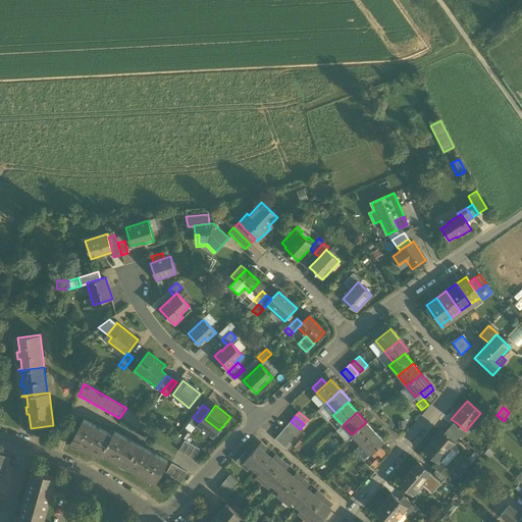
[(102,454),(156,482),(168,461),(114,431),(112,435),(83,419),(71,440),(101,457),(102,454)]
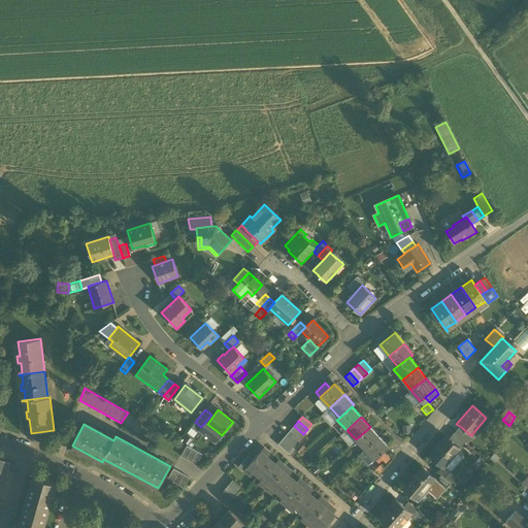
[(216,443),(222,435),(207,424),(201,431),(216,443)]
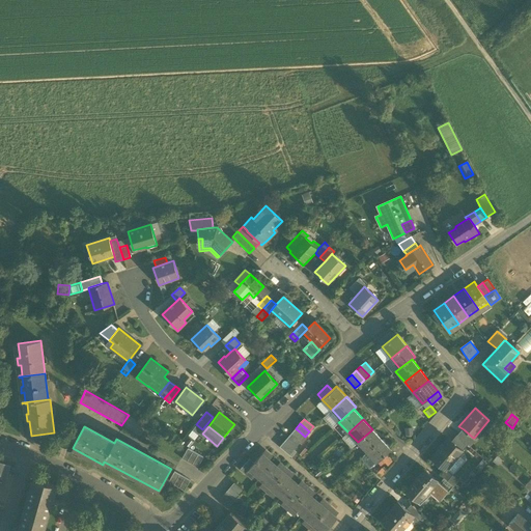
[(301,441),(305,437),(296,428),(291,432),(301,441)]
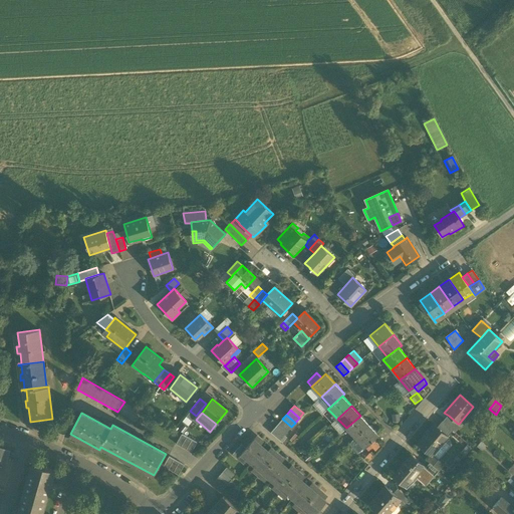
[(369,425),(360,416),(346,428),(355,438),(369,425)]
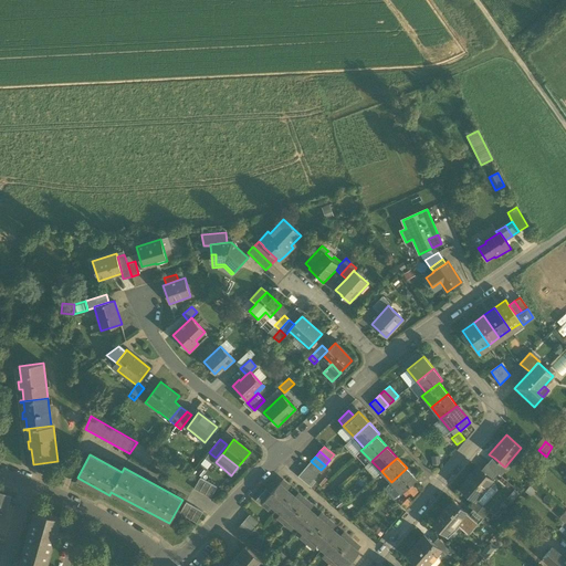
[(494,458),(489,464),(499,473),(501,475),(507,469),(505,467),(504,467),(494,458)]
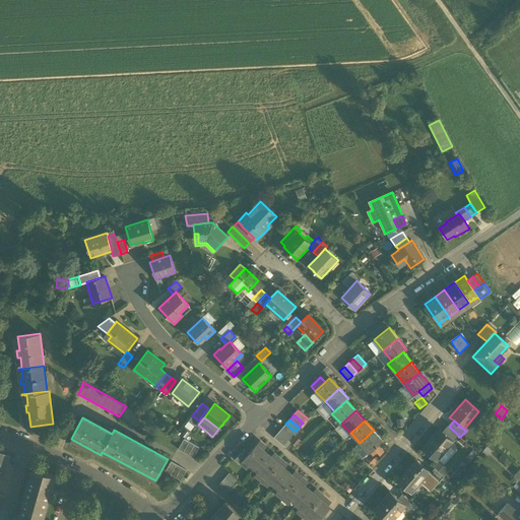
[(291,437),(295,432),(285,424),(281,429),(291,437)]
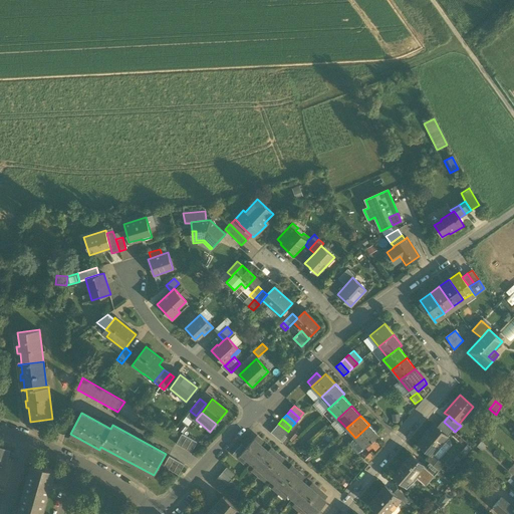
[(448,437),(453,430),(444,422),(442,421),(437,428),(448,437)]
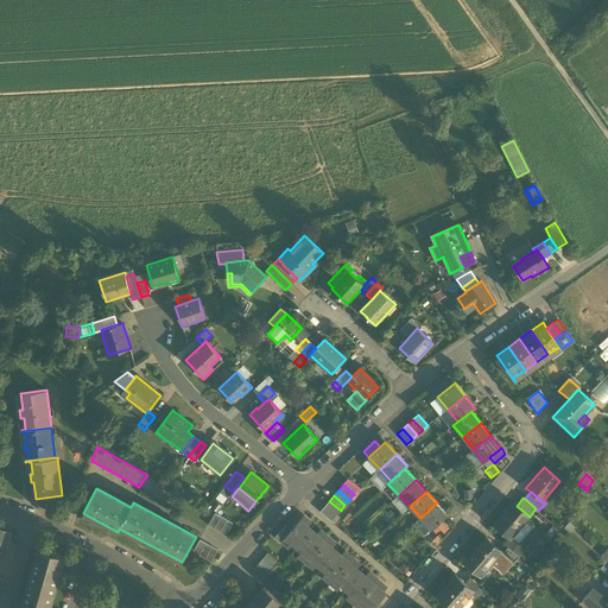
[(336,515),(341,511),(329,501),(325,506),(336,515)]
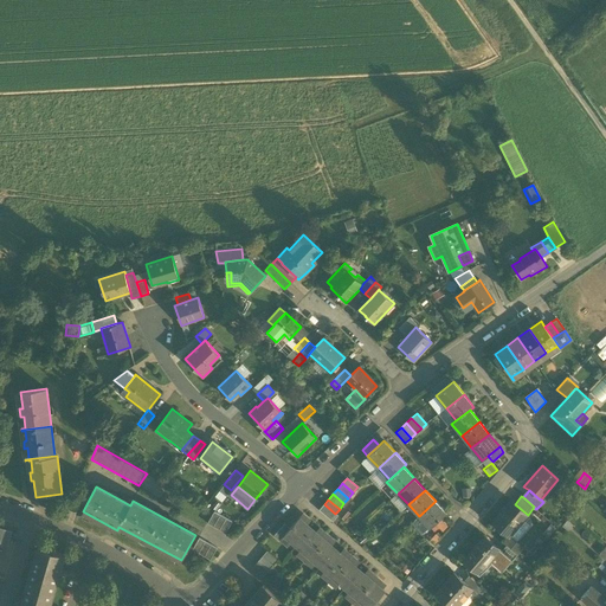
[(446,513),(436,501),(419,516),(430,528),(446,513)]
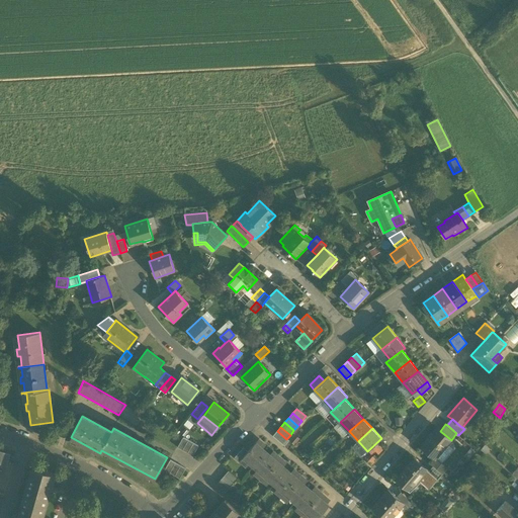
[(421,447),(435,459),(451,440),(440,431),(438,429),(433,436),(431,434),(421,447)]
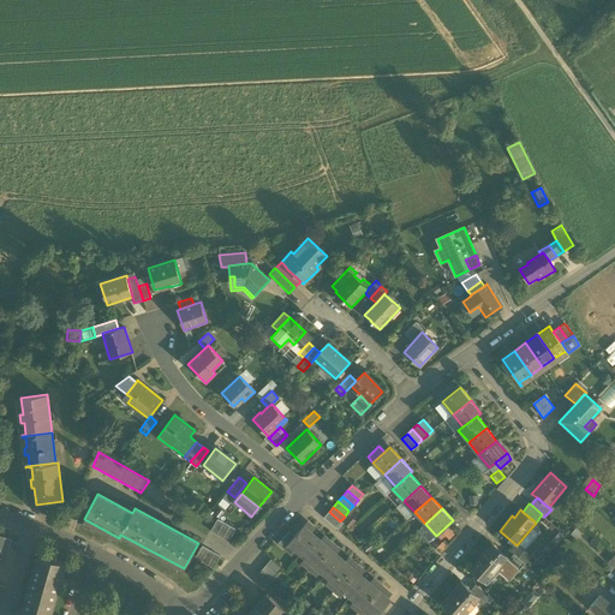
[(335,527),(340,521),(329,512),(324,518),(332,524),(335,527)]
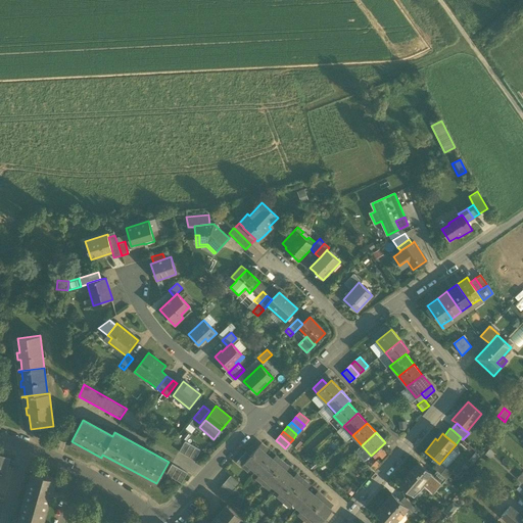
[(179,452),(194,461),(200,450),(185,441),(179,452)]
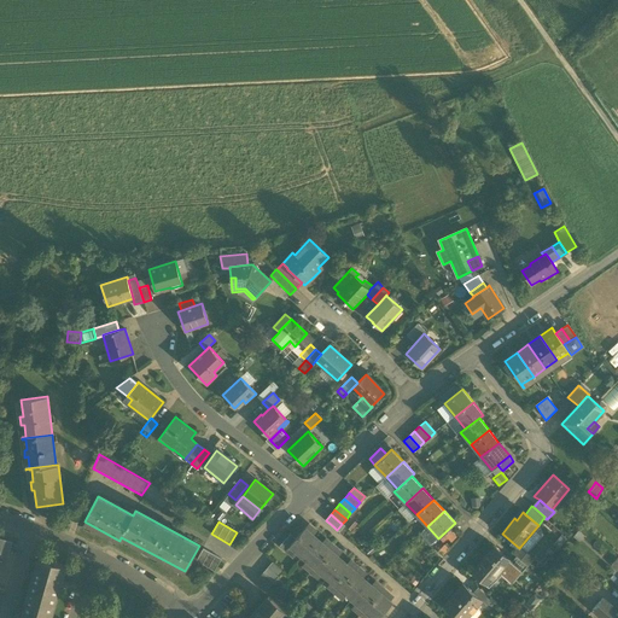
[(302,555),(302,557),(316,541),(314,538),(315,537),(310,532),(314,529),(308,524),(305,528),(296,537),(290,546),(298,553),(299,552),(302,555)]
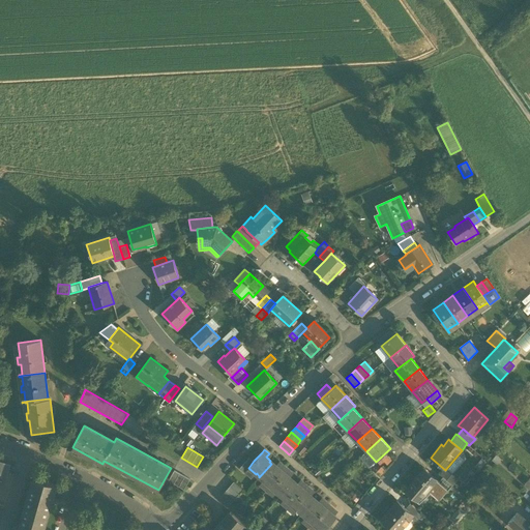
[(238,469),(243,473),(248,468),(254,461),(248,457),(238,469)]
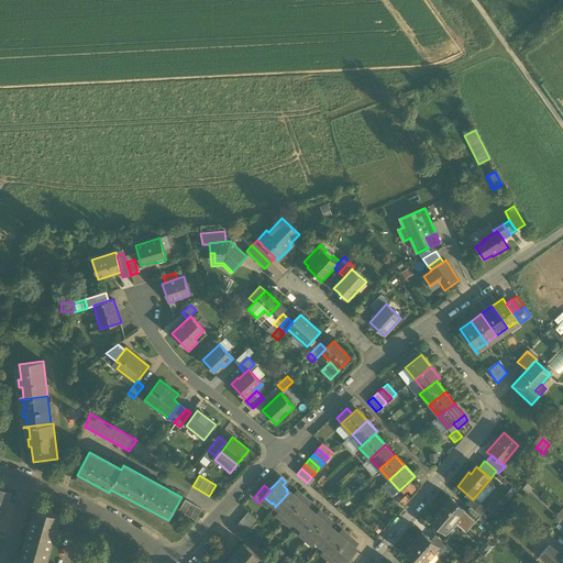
[(0,504),(8,507),(11,494),(3,492),(0,504)]
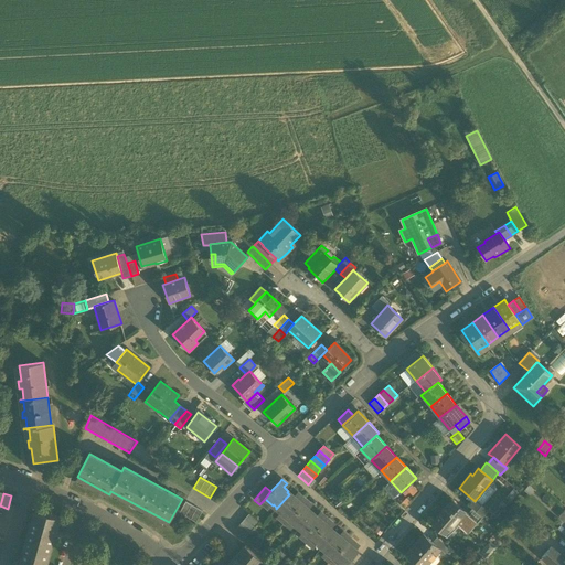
[(290,497),(289,494),(276,509),(277,510),(278,509),(281,511),(280,512),(288,519),(305,499),(299,494),(297,498),(292,494),(290,497)]
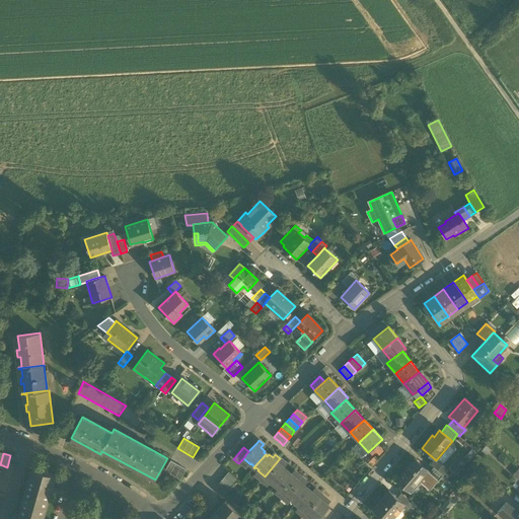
[(284,462),(280,458),(265,476),(271,483),(272,482),(275,484),(274,485),(275,486),(286,472),(284,470),(286,468),(282,465),(284,462)]
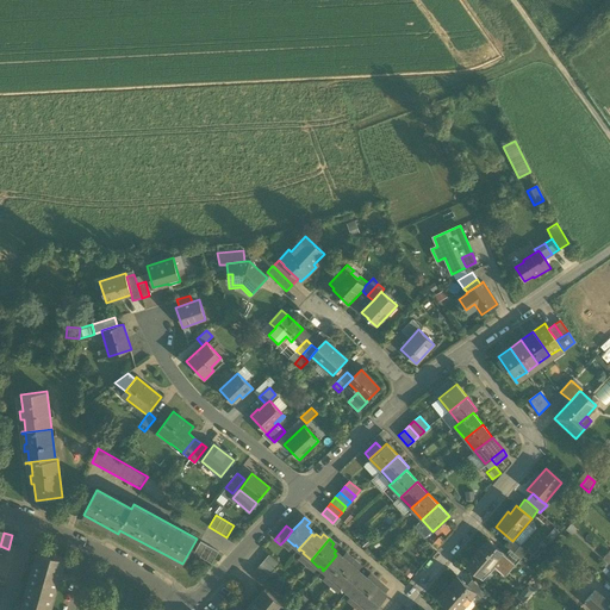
[(466,565),(480,578),(492,565),(505,576),(516,564),(500,551),(489,540),(466,565)]
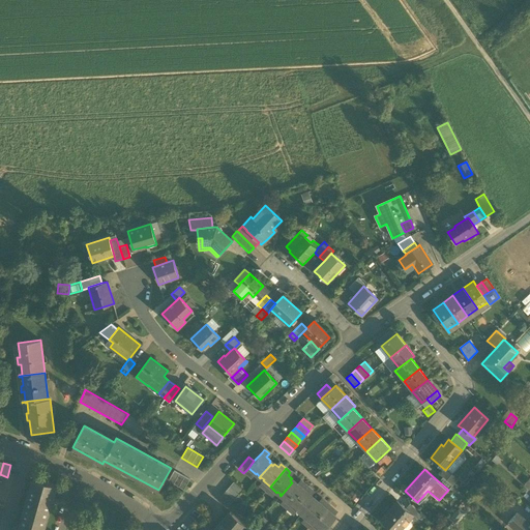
[(169,481),(184,490),(189,479),(174,471),(169,481)]
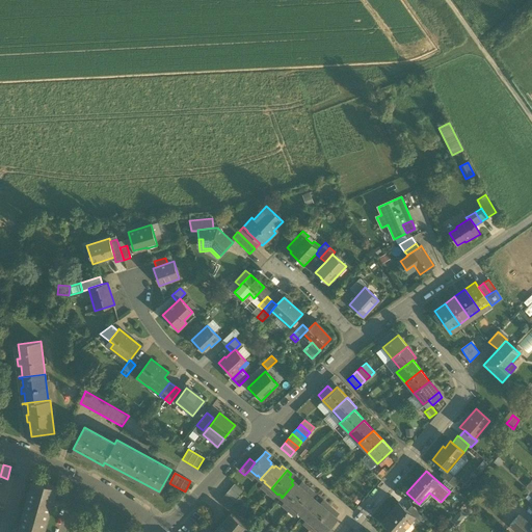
[(436,480),(450,491),(454,487),(441,476),(436,480)]
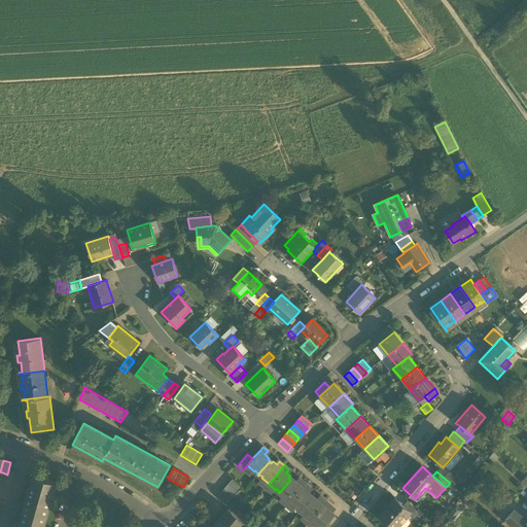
[(18,526),(42,526),(43,524),(44,524),(49,505),(53,491),(54,492),(56,483),(33,476),(18,526)]
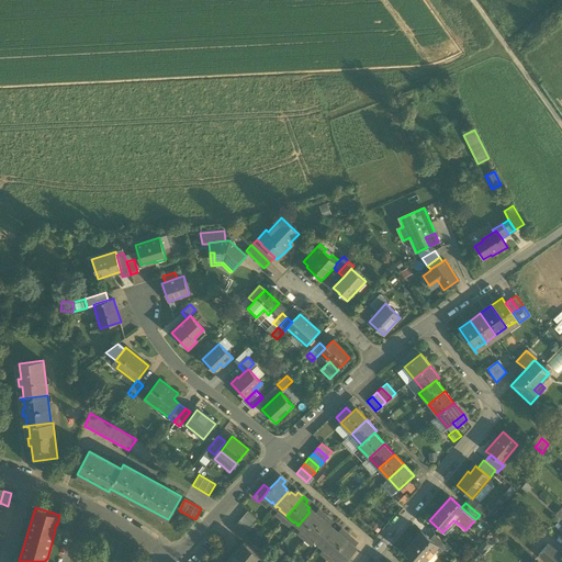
[(248,512),(244,516),(254,525),(258,520),(248,512)]
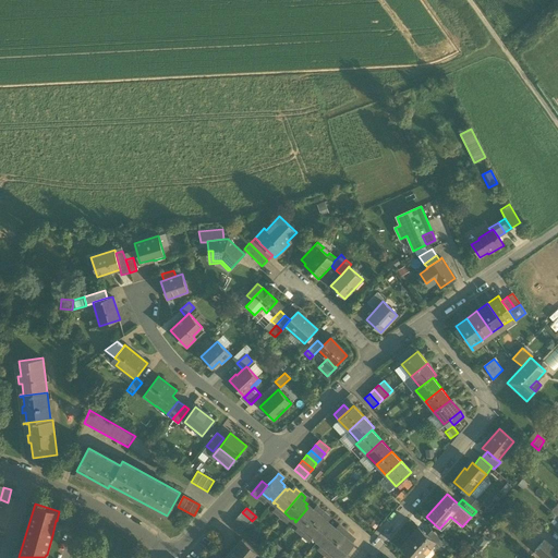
[(310,509),(307,508),(295,522),(296,522),(300,524),(299,525),(306,531),(323,512),(318,508),(315,511),(311,508),(310,509)]
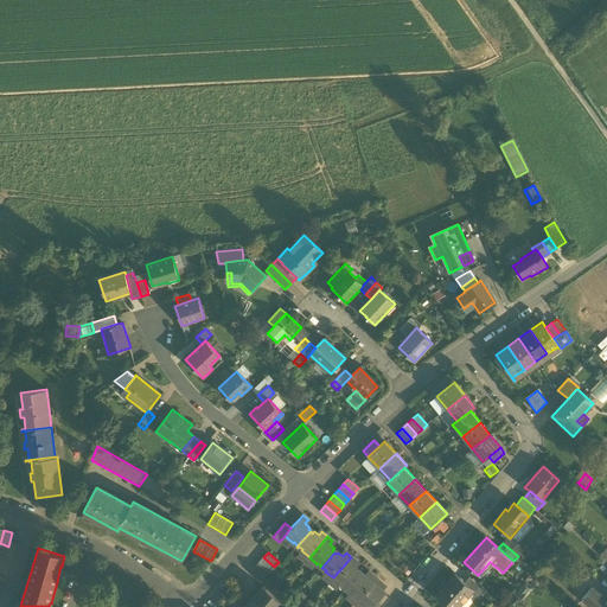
[(269,573),(274,567),(263,557),(259,563),(269,573)]
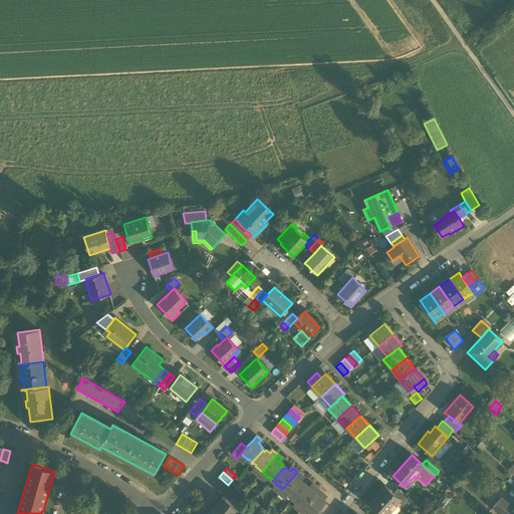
[(302,476),(297,472),(282,489),(289,495),(290,495),(292,497),(292,498),(303,485),(302,484),(303,482),(299,479),(302,476)]
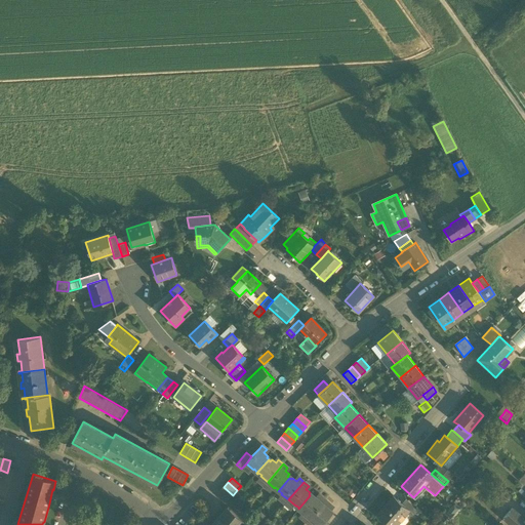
[(229,499),(233,495),(224,487),(219,491),(229,499)]
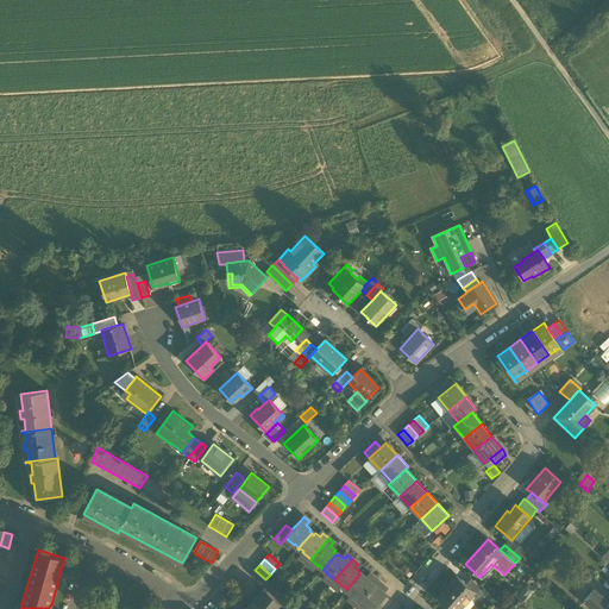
[(362,577),(359,575),(346,590),(347,591),(349,590),(351,594),(359,601),(377,579),(371,575),(369,579),(364,575),(362,577)]
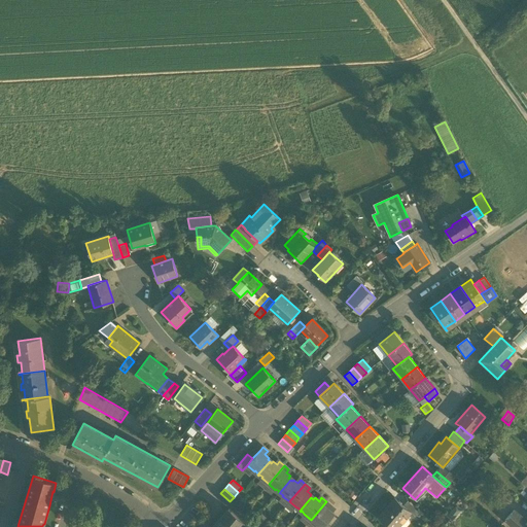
[(378,517),(389,526),(397,526),(411,512),(401,504),(394,498),(378,517)]
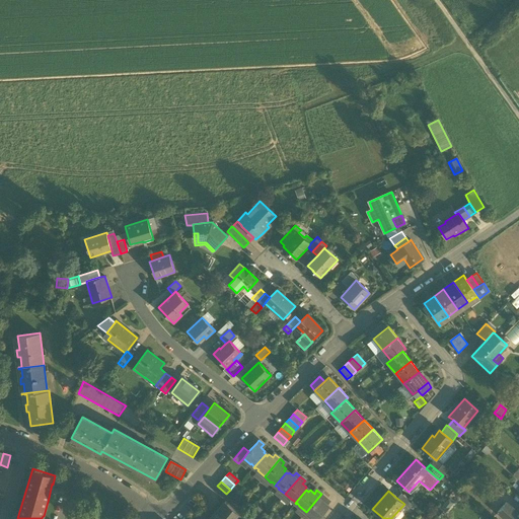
[(404,504),(409,507),(413,503),(399,492),(395,497),(404,504)]
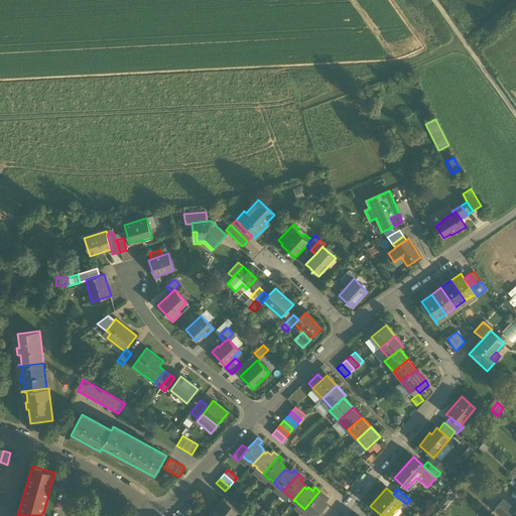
[(326,497),(319,491),(304,509),(310,515),(311,514),(312,515),(316,515),(319,513),(328,504),(324,500),(326,497)]
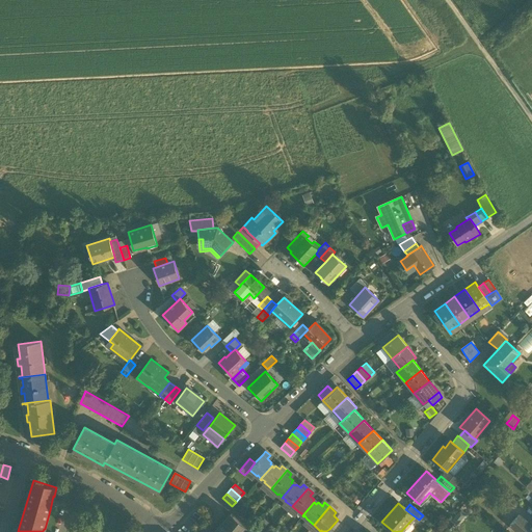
[(509,525),(517,531),(531,531),(531,526),(519,514),(509,525)]
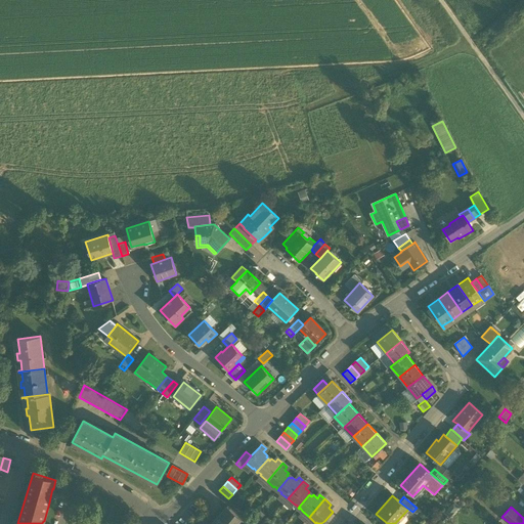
[(248,523),(229,508),(225,514),(223,512),(212,523),(248,523)]
